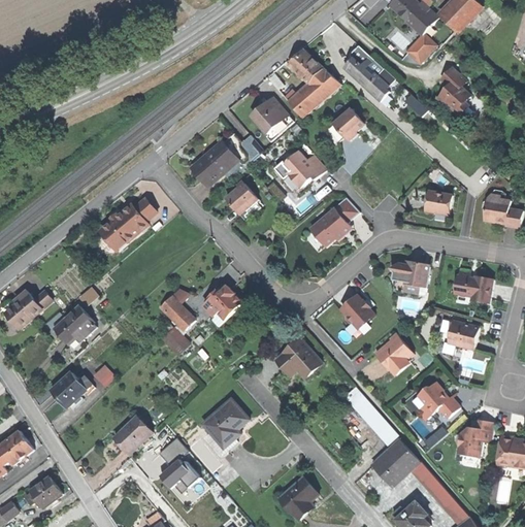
[(394,0),(391,5),(414,26),(426,11),(426,10),(419,4),(414,0),(394,0)]
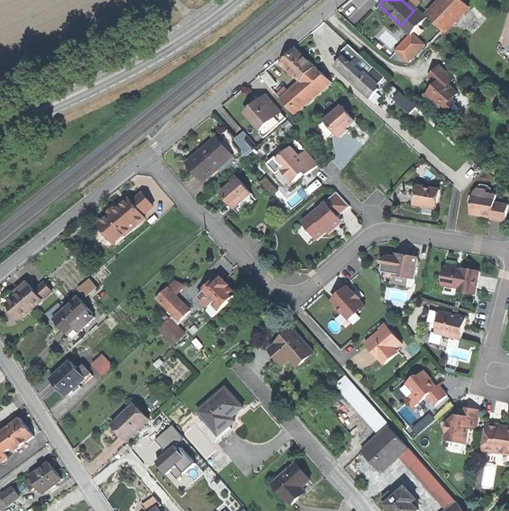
[(409,0),(406,4),(413,10),(415,8),(416,7),(415,6),(409,0)]
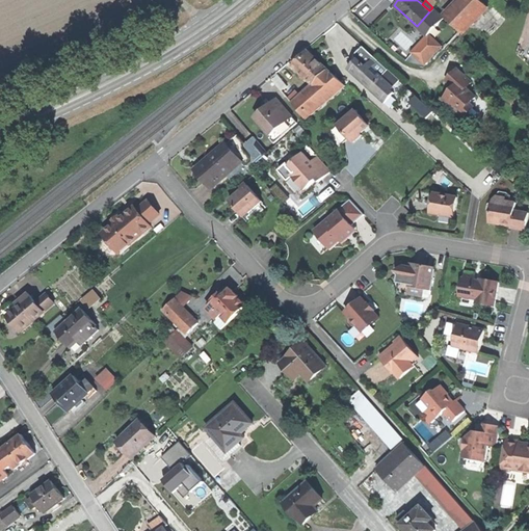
[(443,18),(459,32),(484,8),(475,0),(460,0),(457,4),(443,18)]
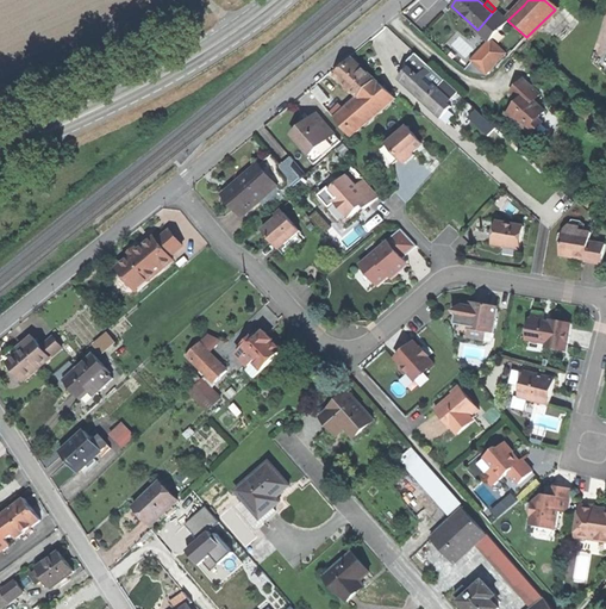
[(491,43),(508,24),(494,10),(492,12),(492,13),(478,30),(491,43)]
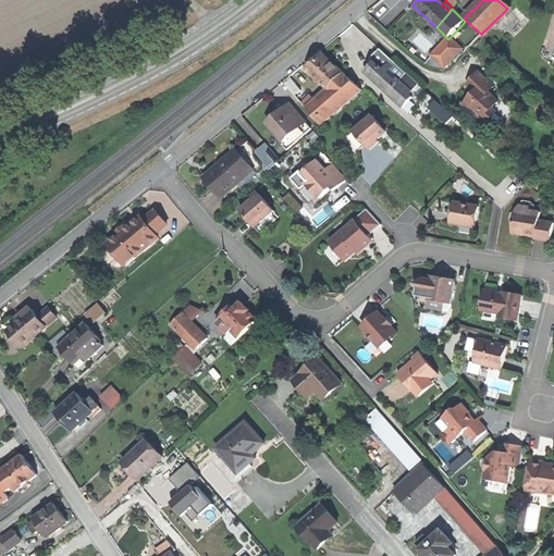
[(462,51),(448,39),(432,58),(444,70),(462,51)]
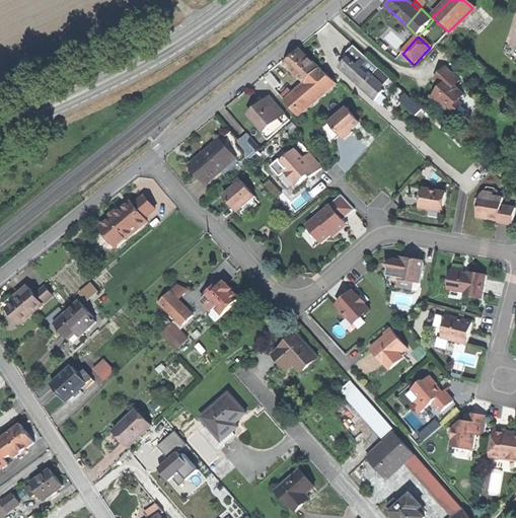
[(343,62),(339,66),(354,79),(351,82),(370,99),(374,94),(377,96),(381,91),(378,89),(381,86),(360,67),(365,61),(350,47),(342,56),(345,60),(343,62)]
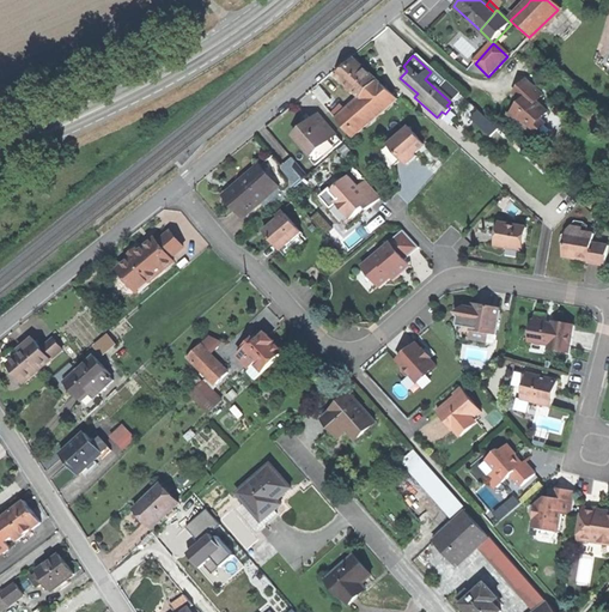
[(335,77),(358,100),(373,83),(351,60),(342,68),(335,77)]
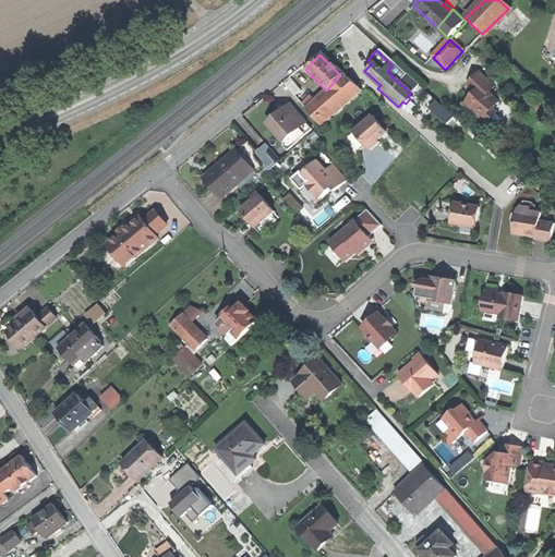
[(417,86),(393,65),(387,72),(410,93),(417,86)]
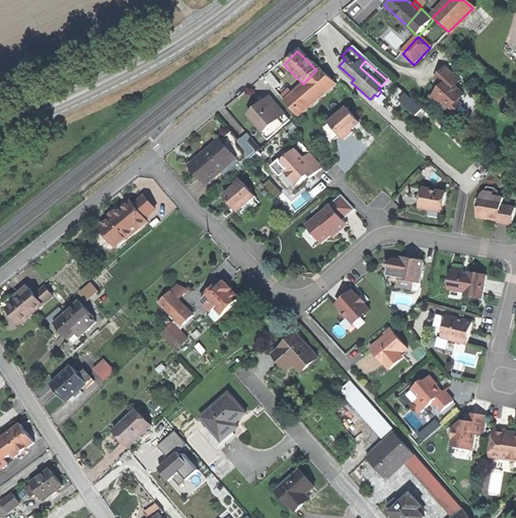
[(337,69),(351,82),(354,79),(339,66),(337,69)]
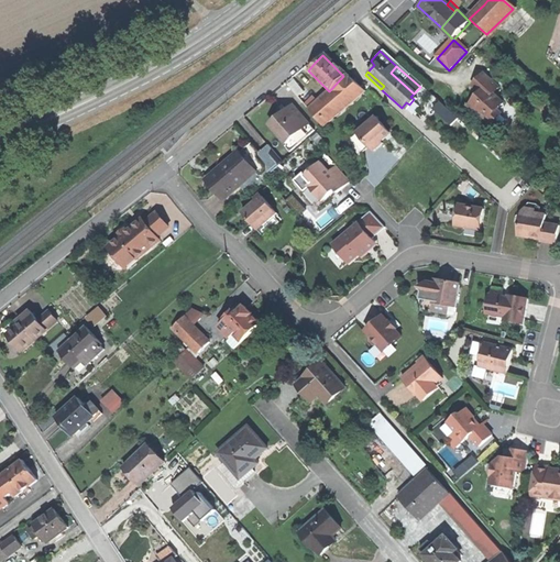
[(474,98),(468,105),(481,117),(482,114),(490,121),(498,111),(495,108),(501,101),(491,91),(496,85),(482,72),(471,84),(479,92),(474,98)]
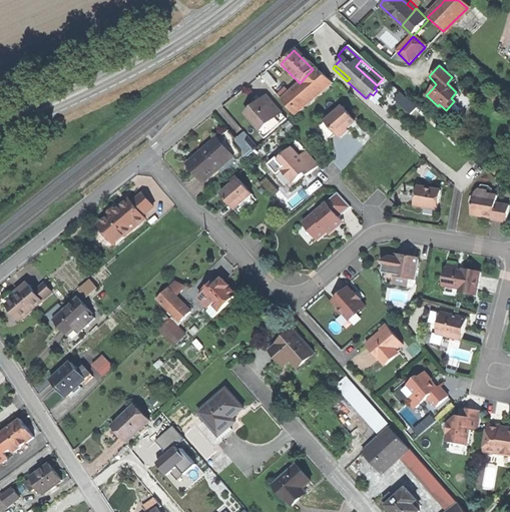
[(328,83),(313,69),(300,83),(292,91),(305,104),(307,105),(328,83)]
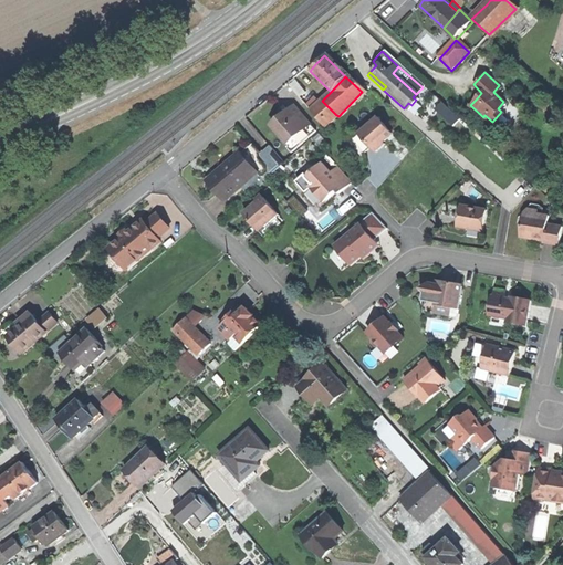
[(324,127),(336,115),(322,101),(310,113),(324,127)]
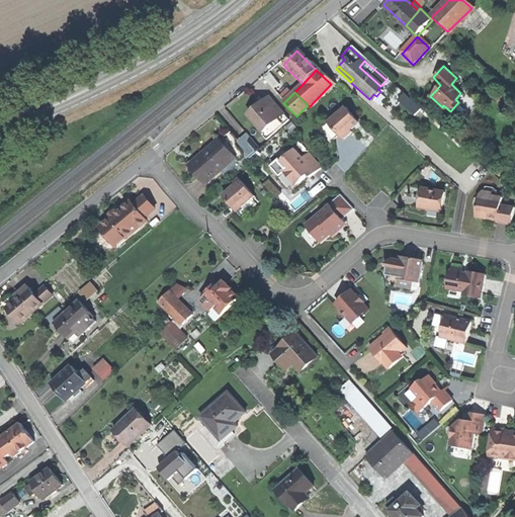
[(380,100),(376,96),(373,94),(369,99),(376,105),(380,100)]
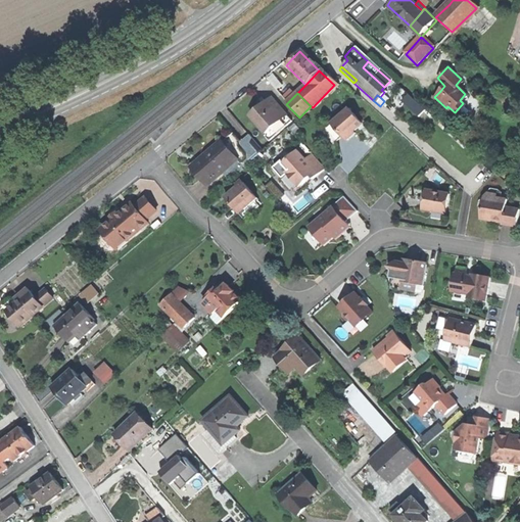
[(256,109),(248,116),(264,134),(277,123),(284,116),(269,98),(256,109)]
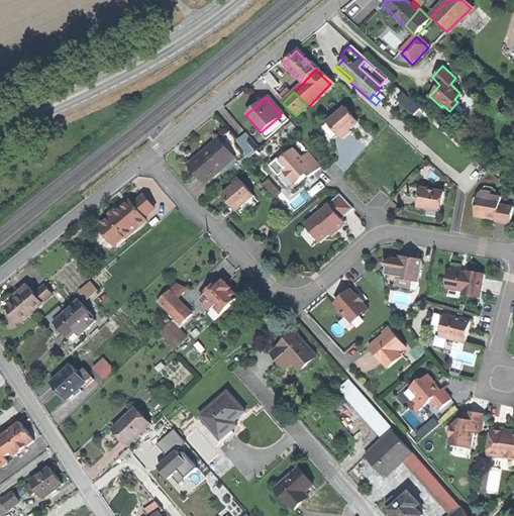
[(343,108),(325,122),(336,135),(339,139),(344,136),(348,132),(347,130),(355,124),(343,108)]
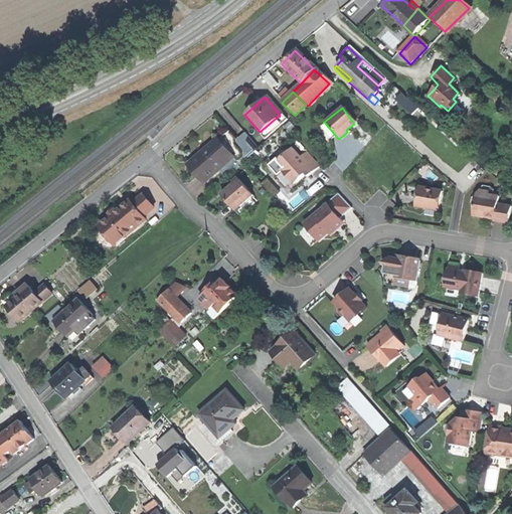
[(280,129),(273,121),(260,132),(267,140),(280,129)]
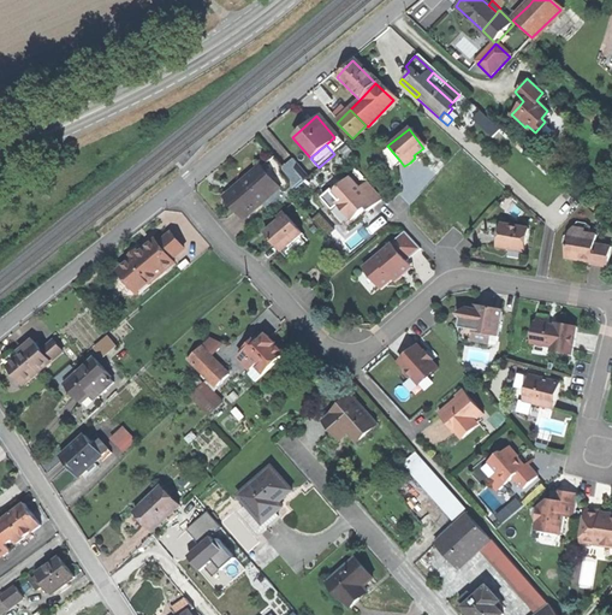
[(393,167),(400,161),(387,146),(380,152),(393,167)]
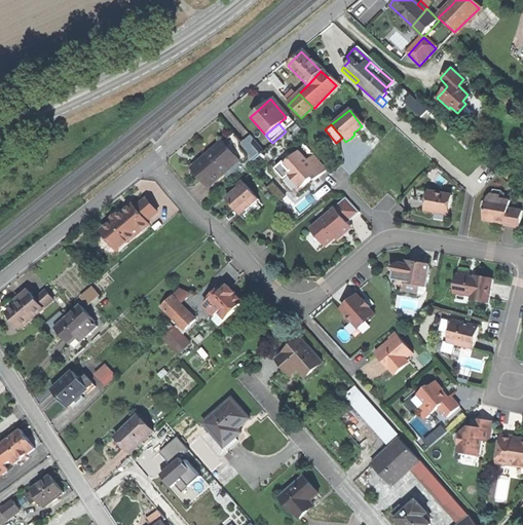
[(251,156),(261,150),(252,134),(241,139),(251,156)]
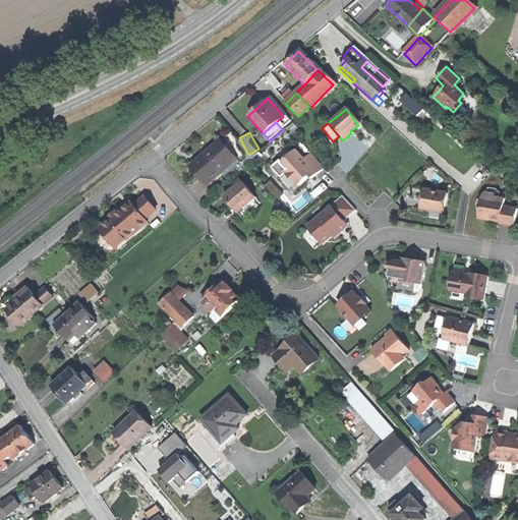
[(204,154),(188,166),(204,185),(220,172),(234,161),(219,141),(204,154)]
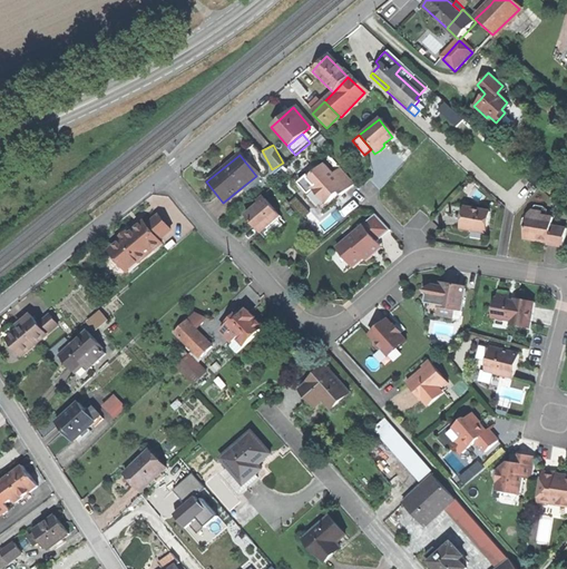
[(323,163),(306,176),(313,185),(311,186),(323,199),(326,199),(336,190),(340,194),(345,188),(352,183),(339,166),(331,173),(323,163)]
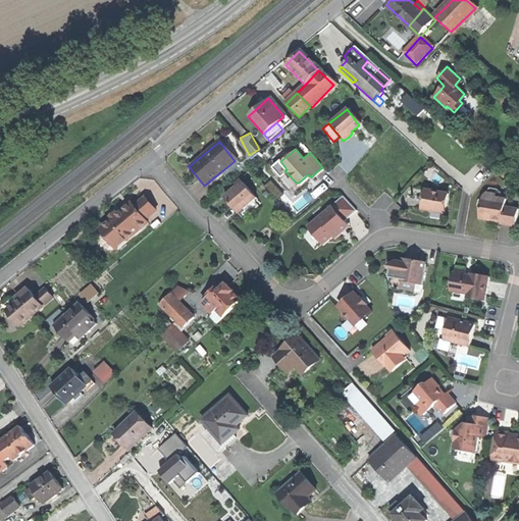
[(241,168),(235,161),(220,172),(225,179),(241,168)]
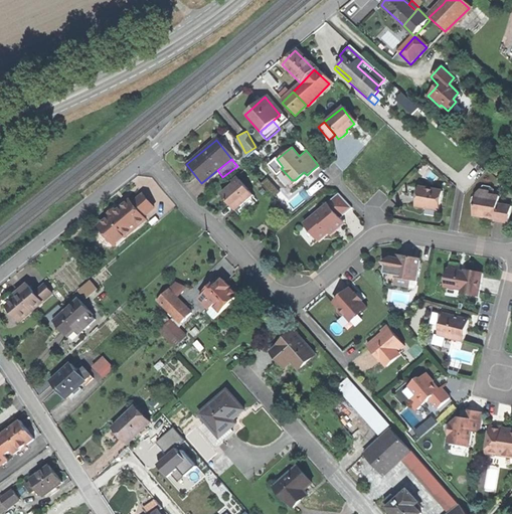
[(275,161),(281,168),(283,167),(277,159),(275,161)]
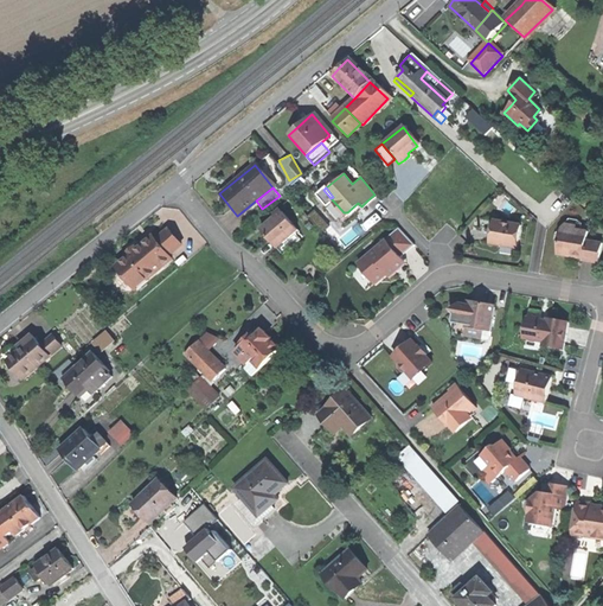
[(316,206),(309,214),(322,230),(331,223),(316,206)]
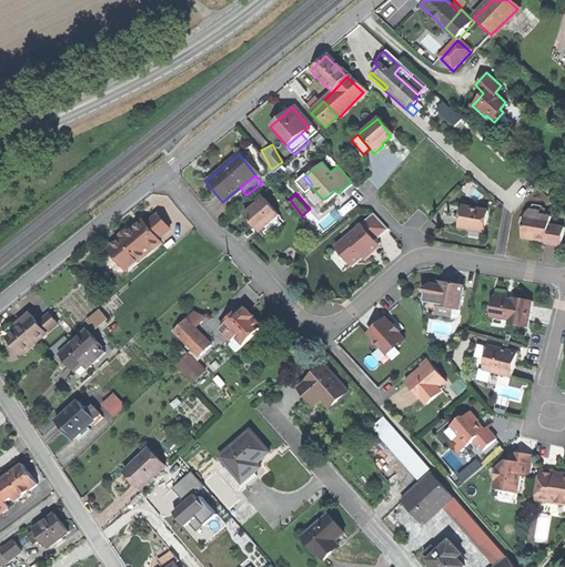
[(262,196),(242,213),(250,221),(258,231),(274,216),(276,214),(262,196)]
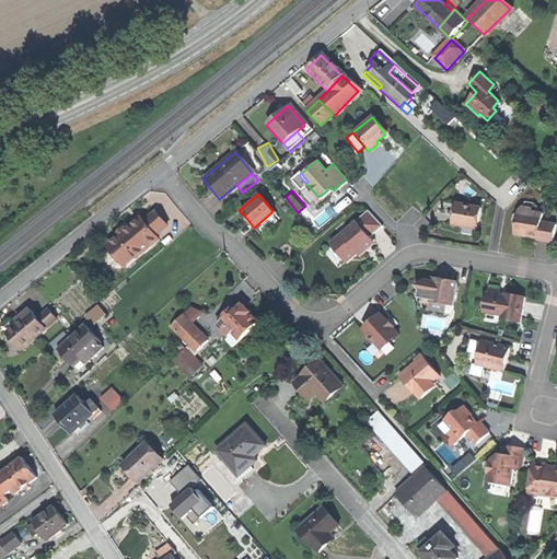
[(509,222),(514,222),(515,212),(529,213),(530,211),(534,211),(535,205),(532,202),(523,200),(510,214),(509,222)]
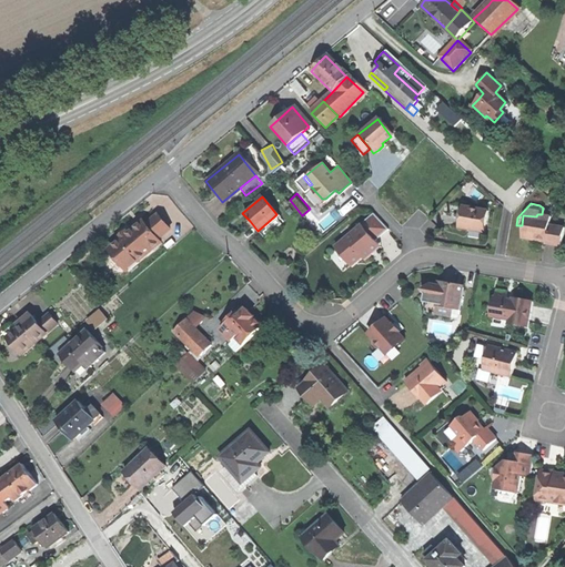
[(485,210),(463,206),(462,215),(460,215),(457,226),(471,229),(482,230),(485,210)]
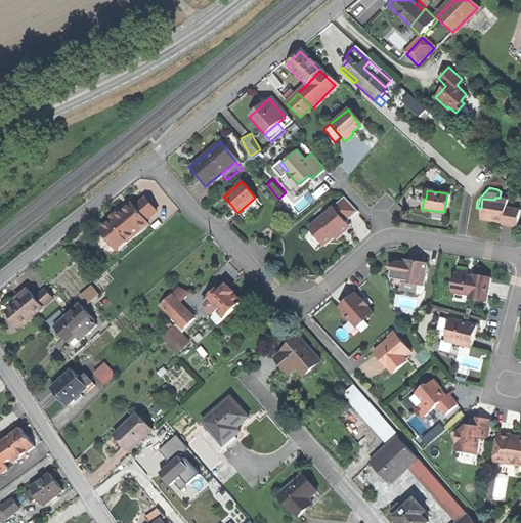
[(307,227),(322,244),(332,235),(335,238),(341,233),(338,230),(342,227),(347,223),(344,220),(355,211),(342,195),(331,206),(332,207),(307,227)]
